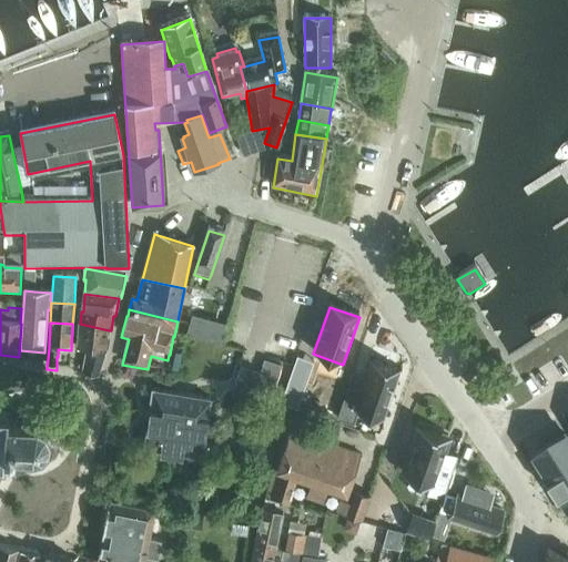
[(105,355),(109,330),(80,324),(78,351),(87,353),(105,355)]
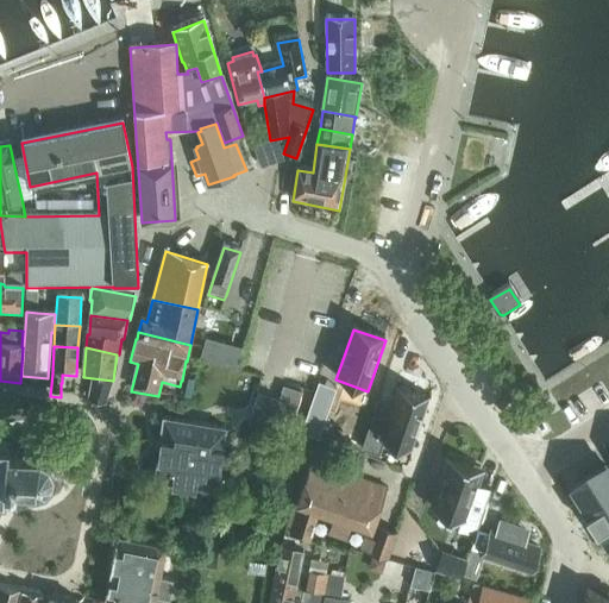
[(224,347),(219,370),(237,375),(242,352),(224,347)]
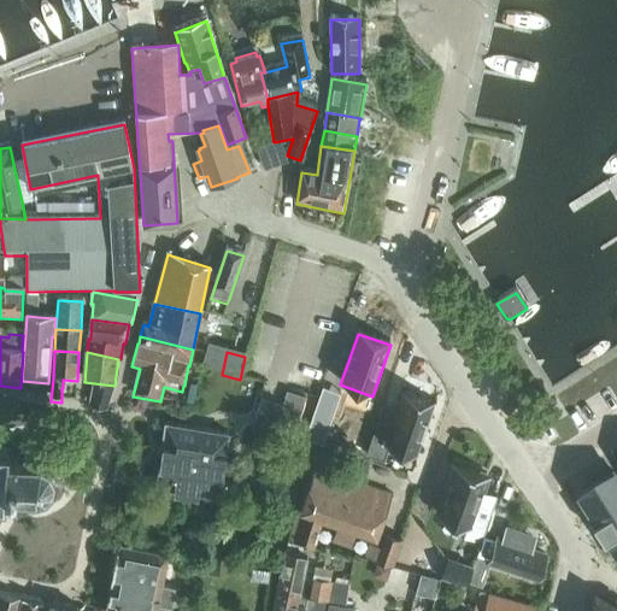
[(107,411),(115,386),(94,383),(90,407),(107,411)]
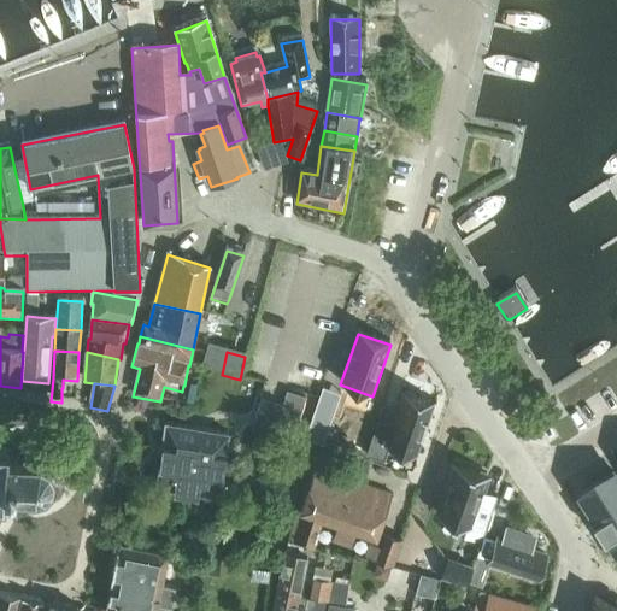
[(378,423),(365,459),(385,465),(389,451),(416,459),(434,405),(404,394),(392,428),(378,423)]
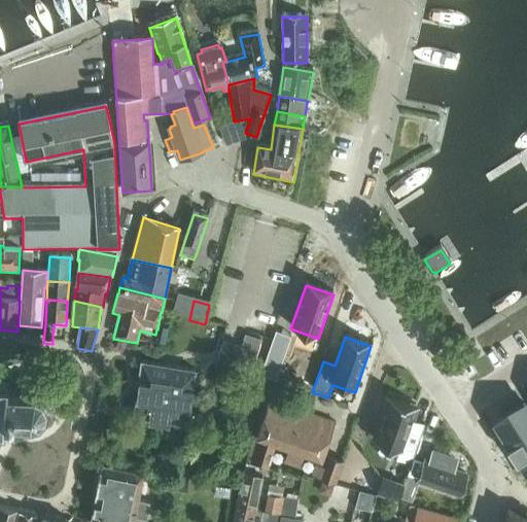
[(242,350),(239,362),(240,363),(253,367),(260,342),(246,338),(242,350)]
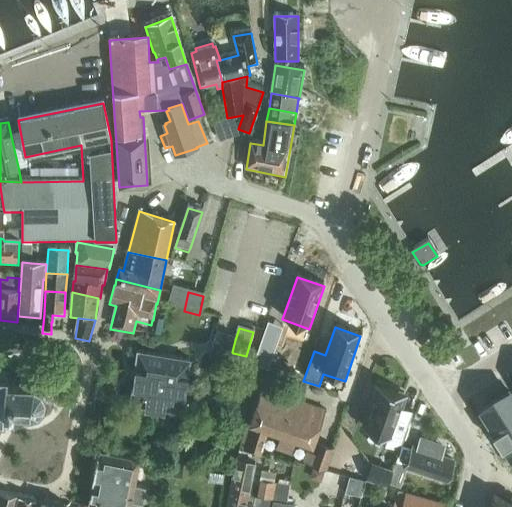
[(260,345),(253,366),(268,371),(275,350),(260,345)]
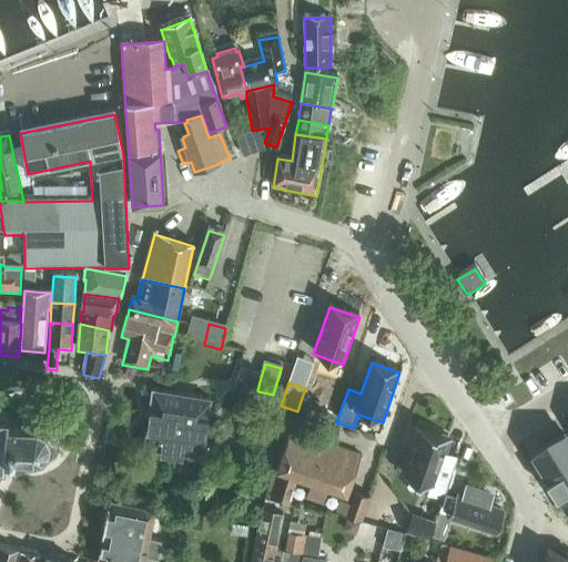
[(237,385),(233,398),(255,404),(259,391),(257,390),(237,385)]
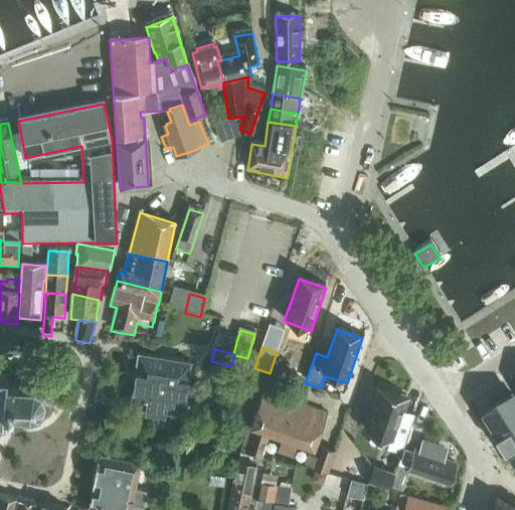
[(195,417),(200,387),(187,386),(191,363),(139,356),(131,408),(183,416),(183,415),(195,417)]
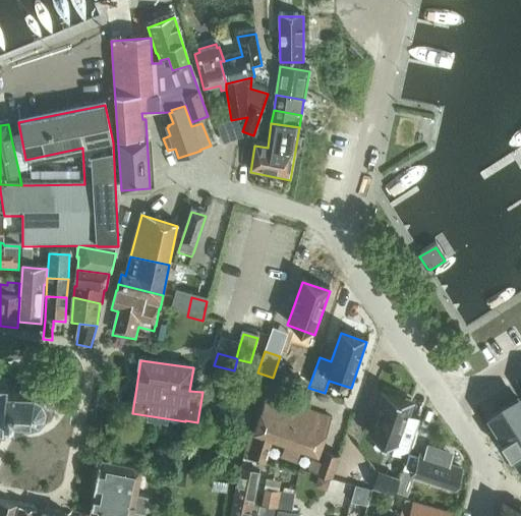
[(252,388),(267,393),(271,383),(256,378),(252,388)]
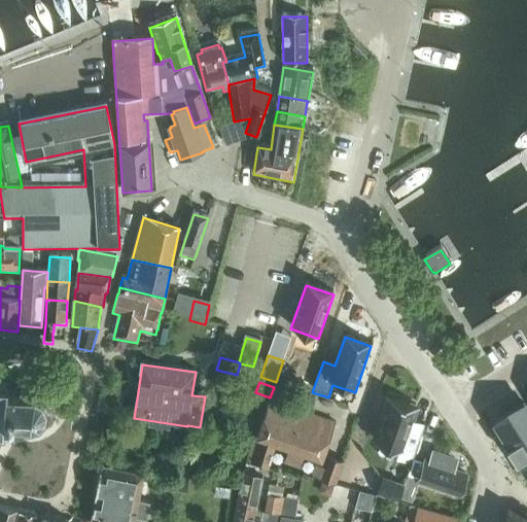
[(7,390),(0,389),(0,435),(5,436),(6,428),(30,430),(30,429),(38,428),(44,422),(46,417),(45,408),(41,402),(36,399),(32,398),(7,397),(7,390)]
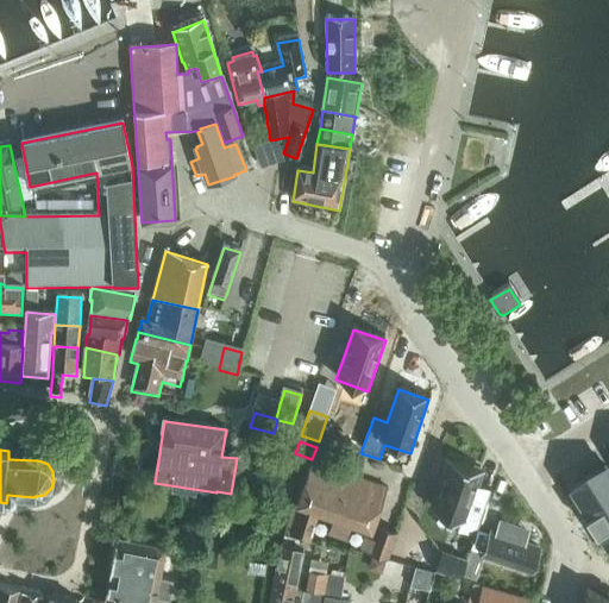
[(481,472),(450,462),(433,513),(462,522),(458,532),(476,538),(477,533),(491,492),(476,488),(481,472)]
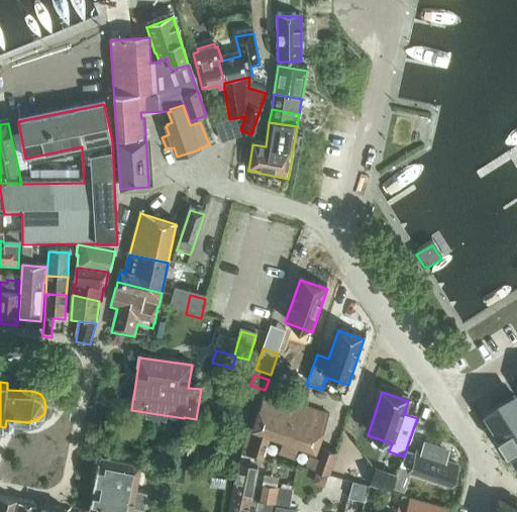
[(316,454),(328,417),(264,396),(251,435),(249,434),(242,456),(264,463),(271,438),(316,454)]
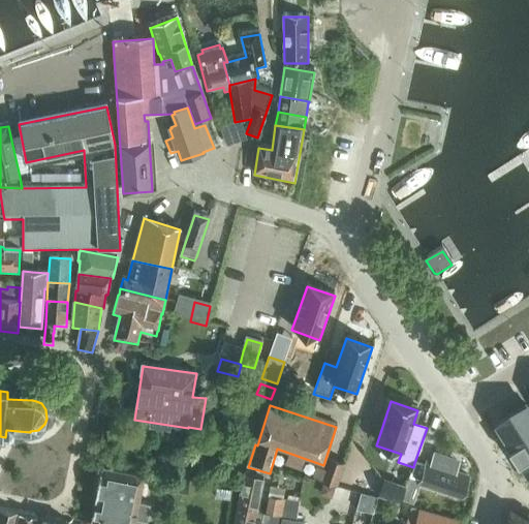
[(528,412),(501,430),(512,448),(509,450),(519,464),(522,462),(528,473),(528,412)]
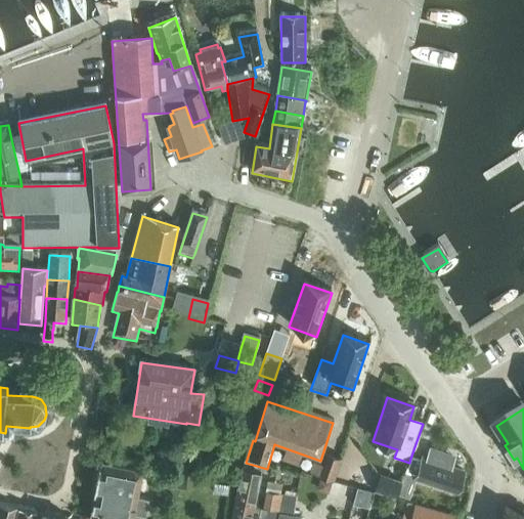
[(409,464),(405,474),(417,478),(417,480),(455,493),(462,474),(449,470),(452,462),(430,455),(427,462),(423,461),(423,463),(410,459),(409,463),(409,464)]
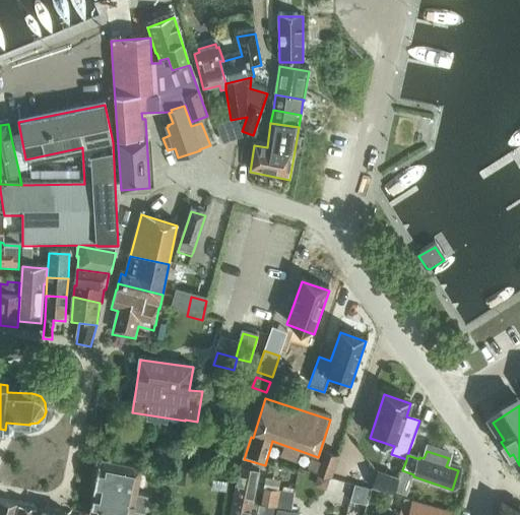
[(318,474),(331,479),(339,457),(325,453),(321,464),(314,461),(310,471),(318,474)]
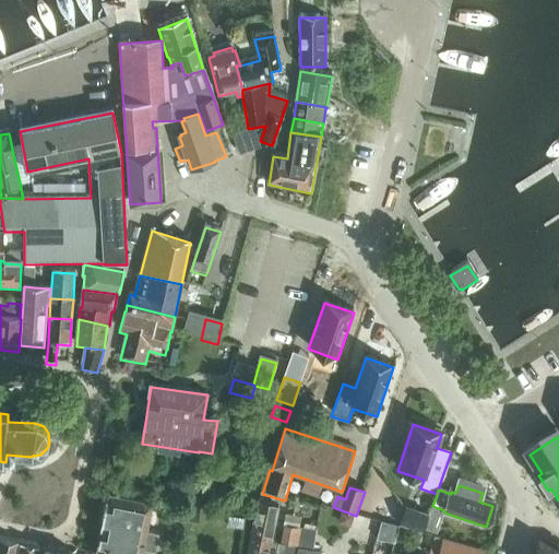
[(102,530),(157,541),(158,535),(146,533),(152,505),(109,496),(107,503),(106,503),(100,530),(102,530)]
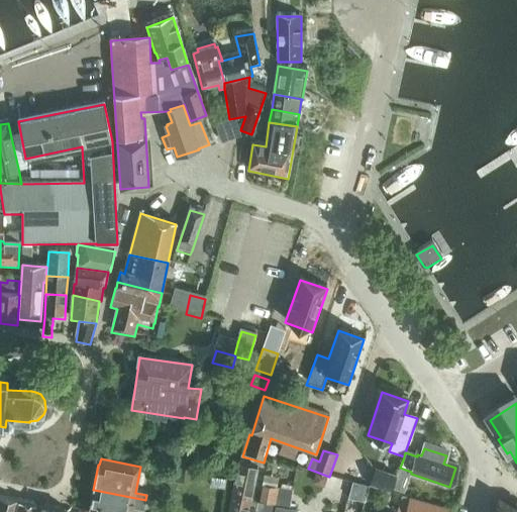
[(232,497),(250,500),(257,468),(238,464),(232,497)]
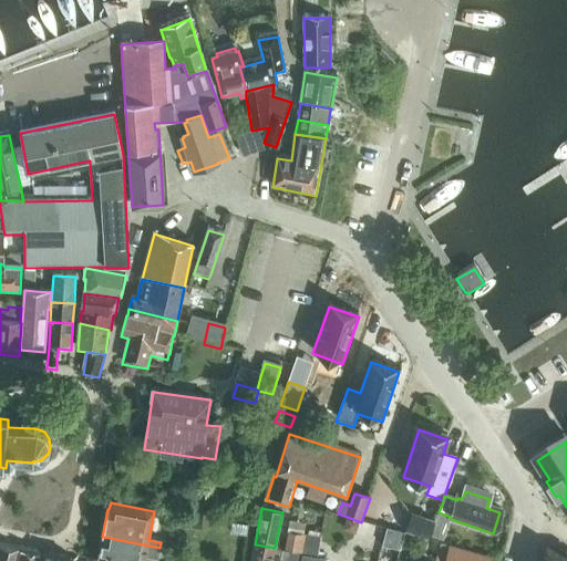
[(411,517),(405,533),(429,542),(430,538),(434,525),(433,523),(433,525),(411,517)]
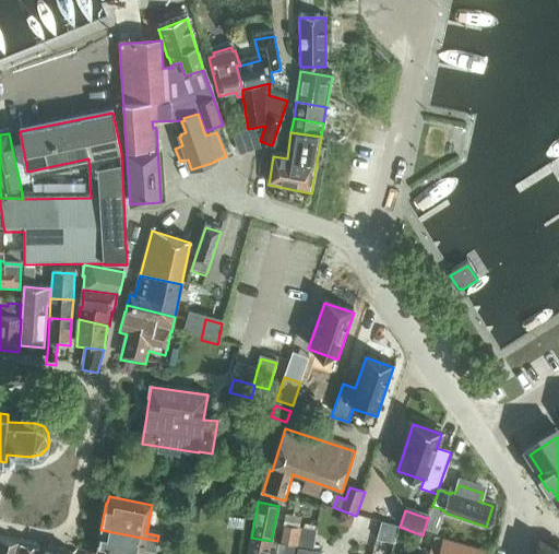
[(342,514),(337,526),(351,530),(354,518),(342,514)]
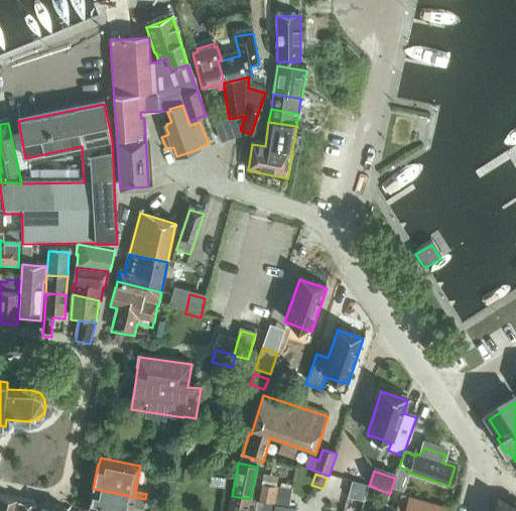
[(395,478),(391,490),(402,494),(407,482),(395,478)]
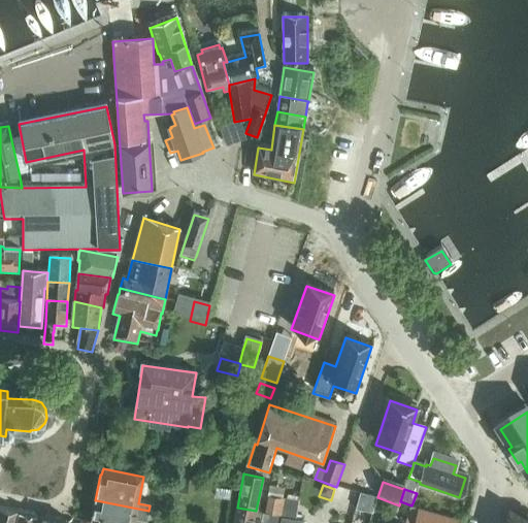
[(266,516),(282,519),(285,502),(269,499),(266,516)]
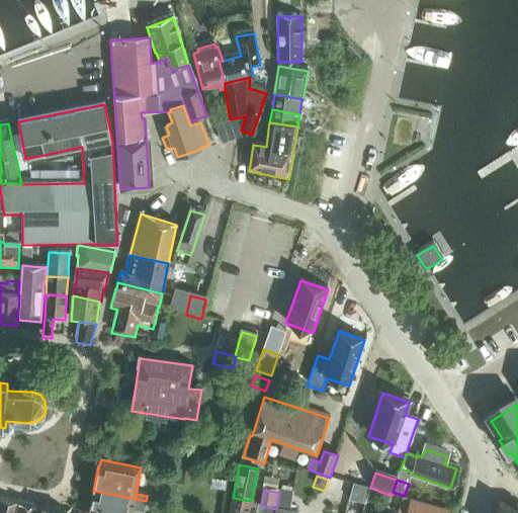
[(144,512),(146,501),(94,491),(89,512),(132,512),(133,510),(144,512)]
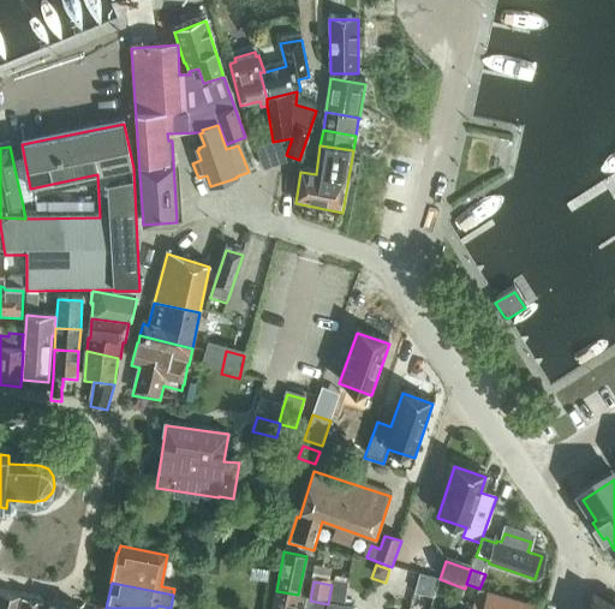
[(294,608),(298,595),(276,591),(272,608),(294,608)]
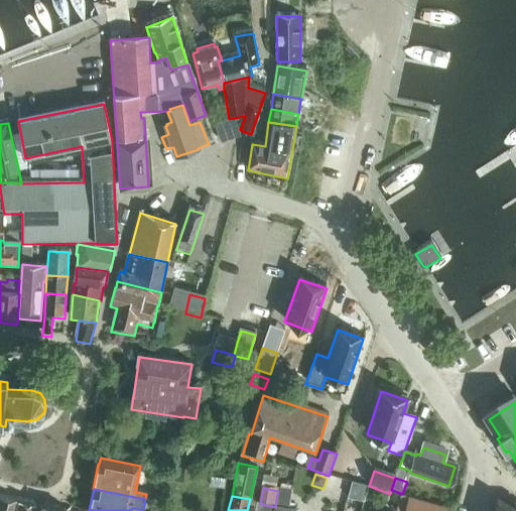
[(16,510),(18,502),(0,498),(0,510),(16,510)]
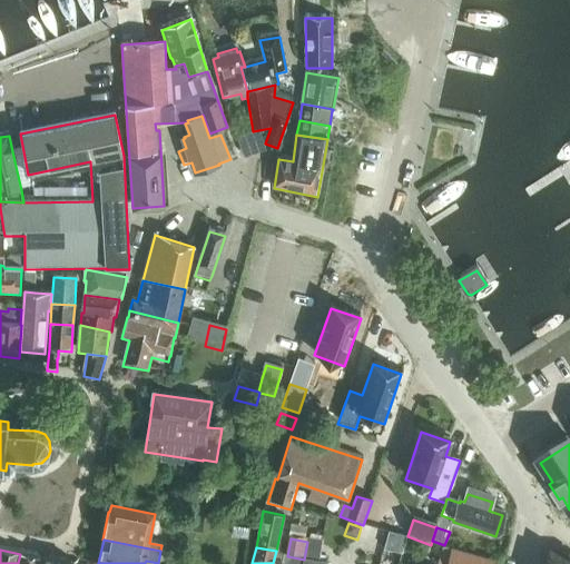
[(569,563),(549,552),(546,563),(569,563)]
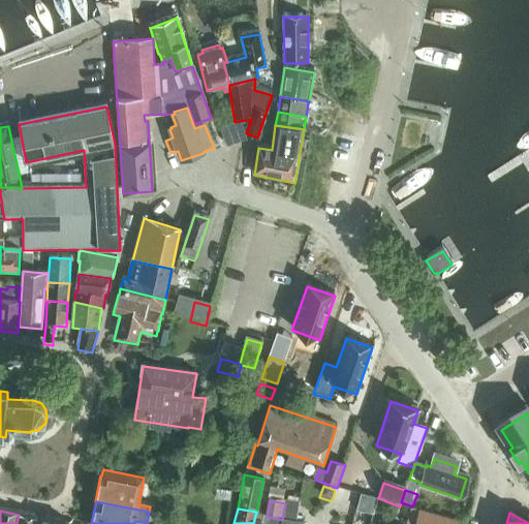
[(441,523),(442,520),(421,514),(417,523),(441,523)]
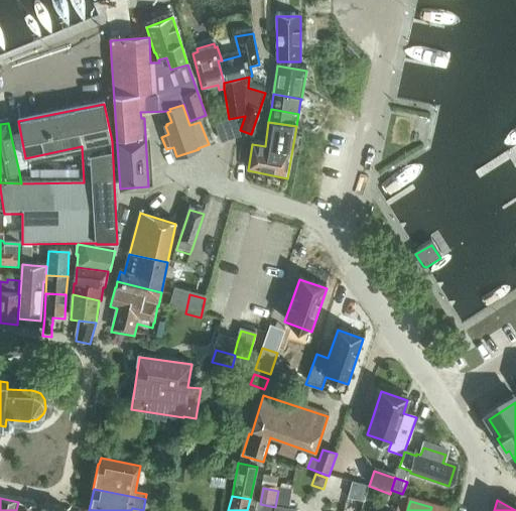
[(35,510),(36,506),(18,502),(16,510),(35,510)]
